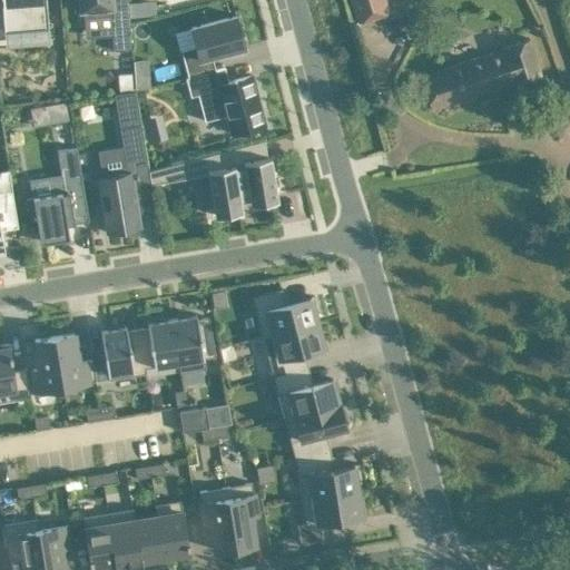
[(46,0),(1,0),(5,31),(49,28),(46,0)]
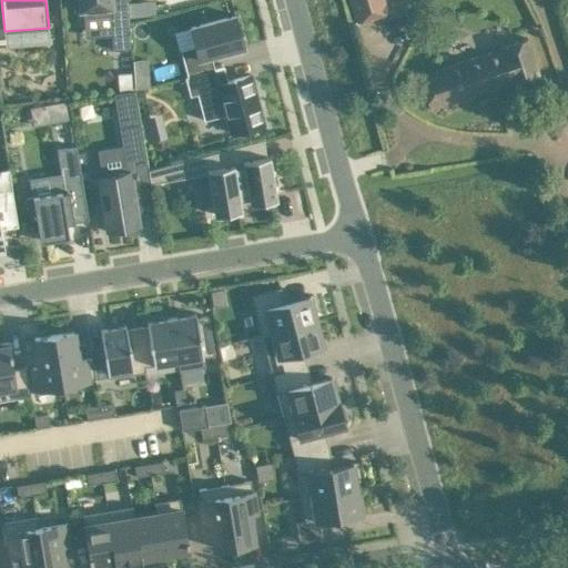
[(73,0),(74,9),(83,9),(84,17),(111,16),(112,34),(113,50),(131,48),(127,0),(73,0)]
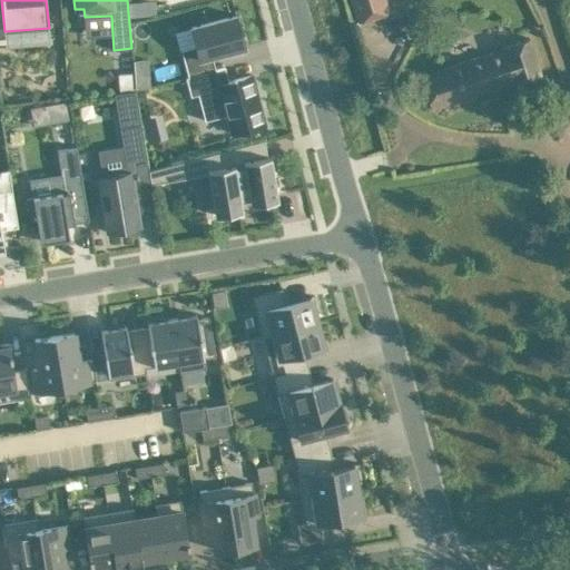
[(154,0),(153,0),(141,1),(143,16),(156,15),(154,0)]
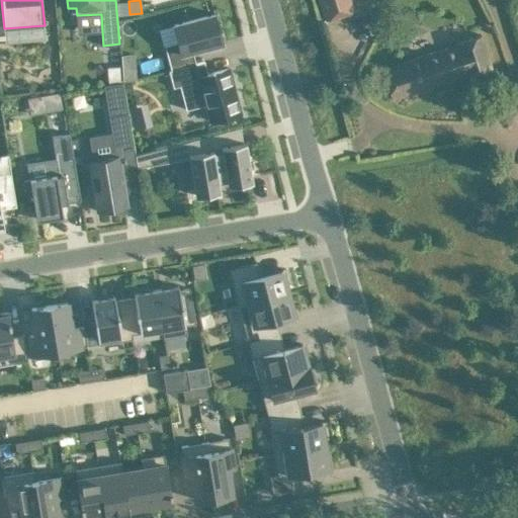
[(319,0),(326,19),(354,10),(351,0),(319,0)]
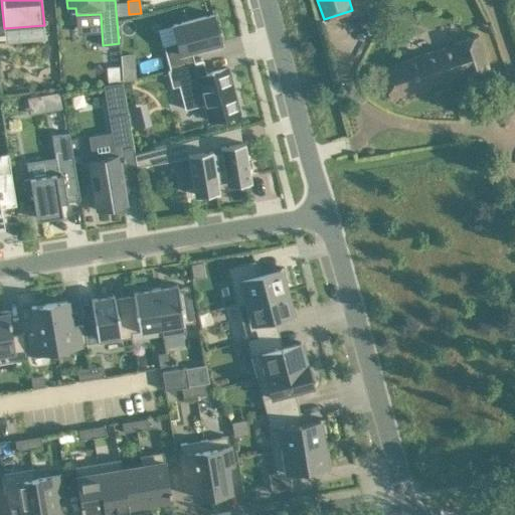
[(213,13),(173,24),(177,40),(164,44),(170,68),(194,62),(191,49),(220,41),(213,13)]
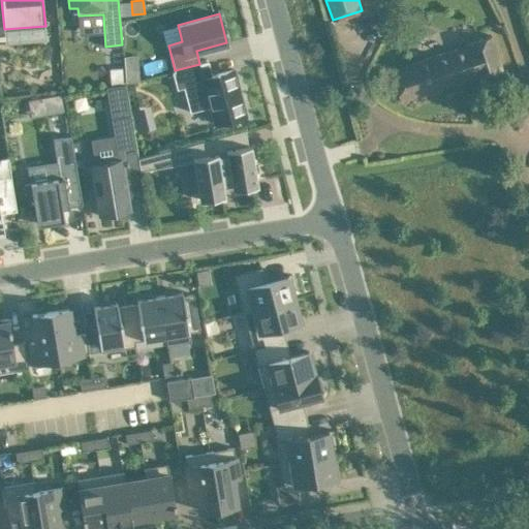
[(496,49),(492,34),(466,42),(467,44),(461,47),(460,44),(455,45),(456,49),(391,69),(395,81),(401,100),(502,68),(496,49)]
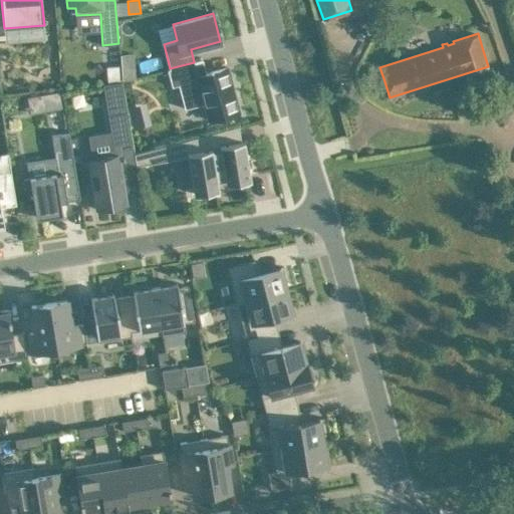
[(170,68),(168,69),(172,86),(179,84),(185,108),(204,102),(209,119),(239,111),(227,66),(206,72),(203,59),(194,62),(170,68)]
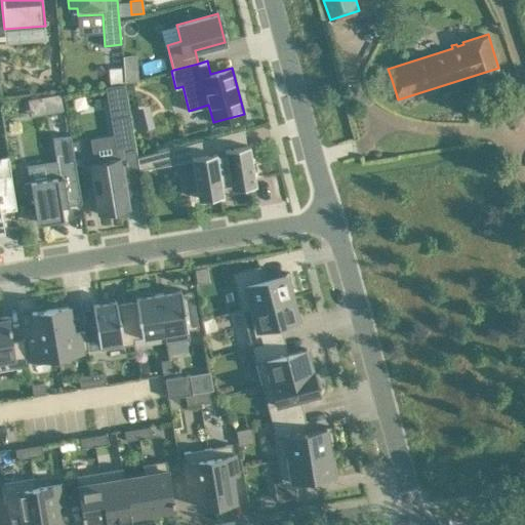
[(122,67),(109,68),(111,82),(123,82),(122,67)]
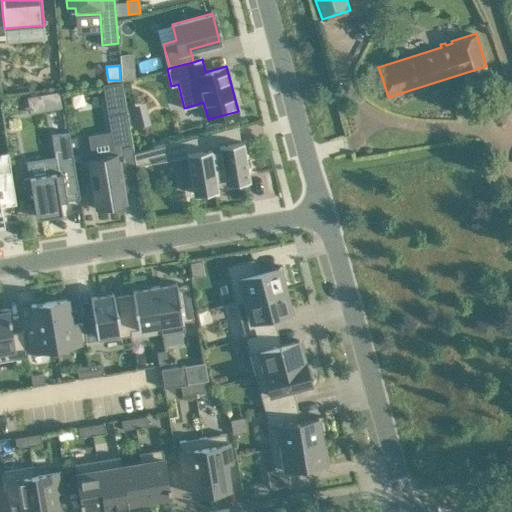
[(134,69),(121,70),(121,78),(135,78),(134,69)]
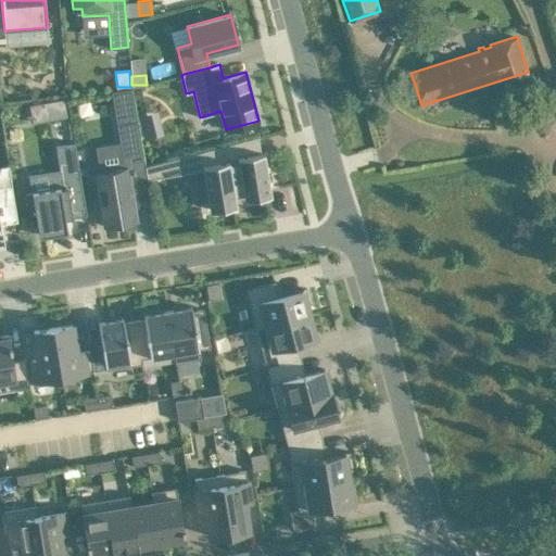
[(133,90),(135,99),(143,97),(141,88),(133,90)]
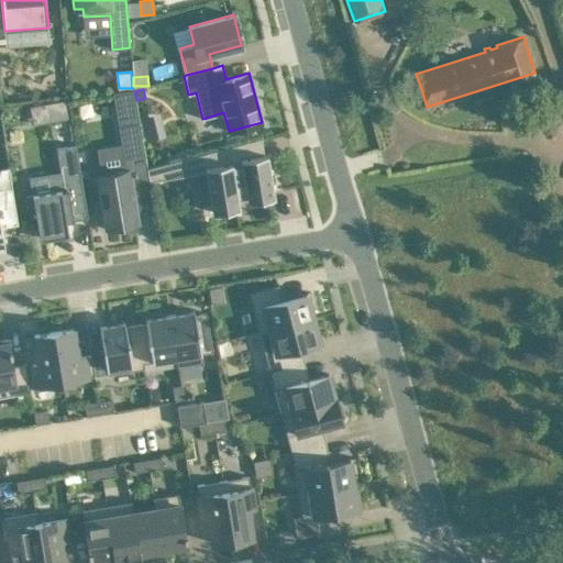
[(50,101),(30,106),(33,123),(53,120),(68,117),(65,99),(50,101)]
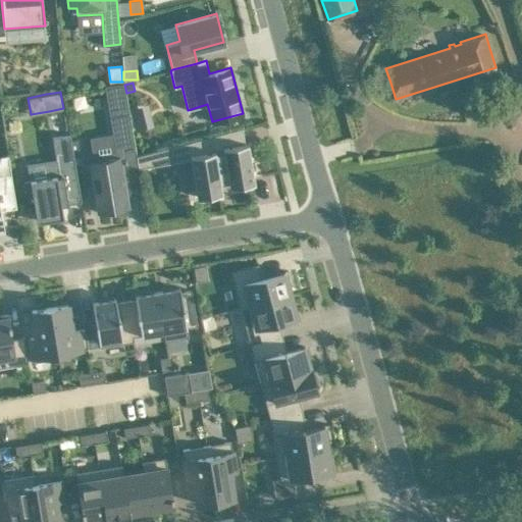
[(90,163),(87,163),(92,195),(96,195),(97,202),(96,202),(98,212),(114,210),(114,207),(127,205),(125,196),(122,173),(139,170),(138,168),(136,155),(128,112),(109,115),(115,151),(92,154),(93,160),(90,161),(90,163)]
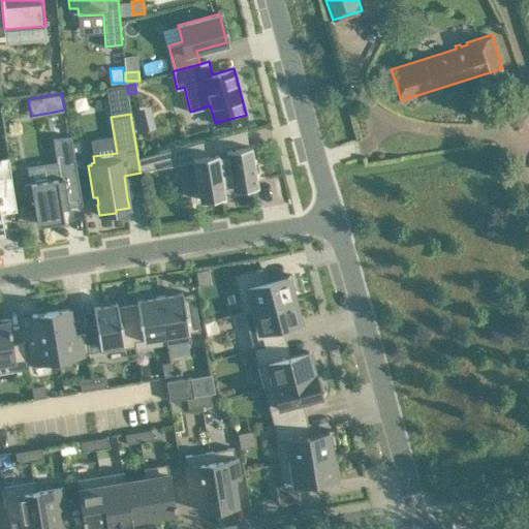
[(215,136),(174,148),(177,164),(193,161),(194,166),(199,199),(225,194),(223,187),(223,184),(227,184),(231,183),(232,188),(258,184),(251,144),(244,145),(242,131),(242,130),(224,134),(223,134),(215,136)]
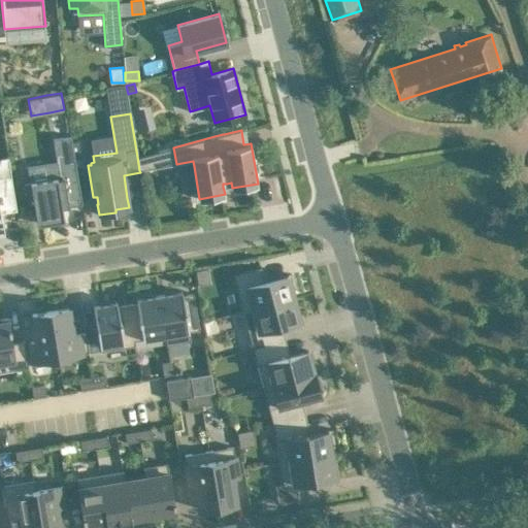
[(61,176),(25,182),(28,204),(34,203),(37,223),(64,219),(62,207),(68,206),(68,205),(83,203),(71,135),(55,138),(61,176)]
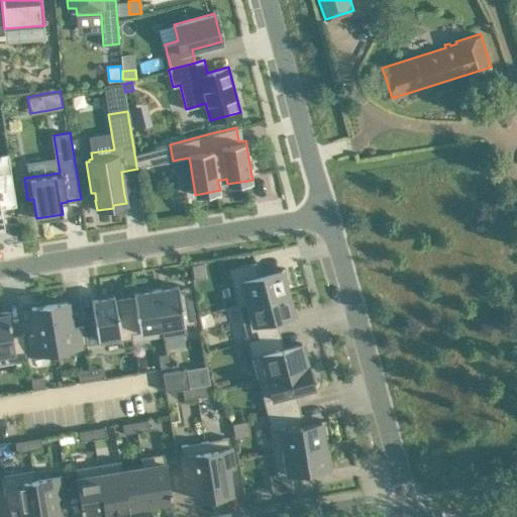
[(146,150),(134,153),(136,167),(148,164),(146,150)]
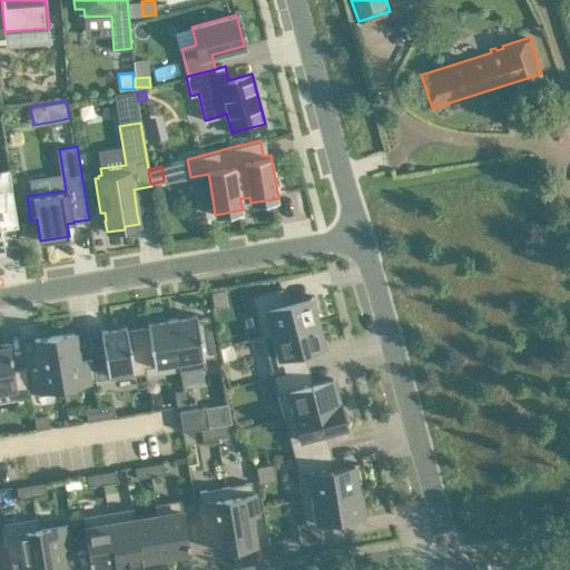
[(0,249),(5,249),(3,245),(2,246),(2,245),(1,238),(1,237),(2,237),(2,234),(1,234),(0,228),(0,224),(2,224),(12,223),(16,222),(17,222),(12,189),(10,189),(7,190),(0,192),(0,249)]
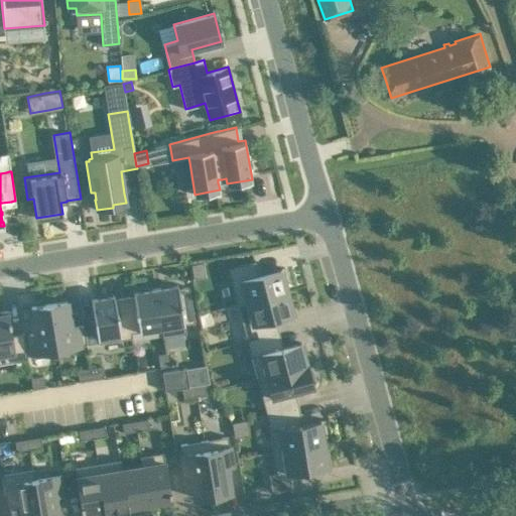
[(254,261),(228,267),(238,303),(287,290),(285,283),(289,282),(288,280),(285,267),(281,268),(281,267),(279,268),(258,274),(254,261)]
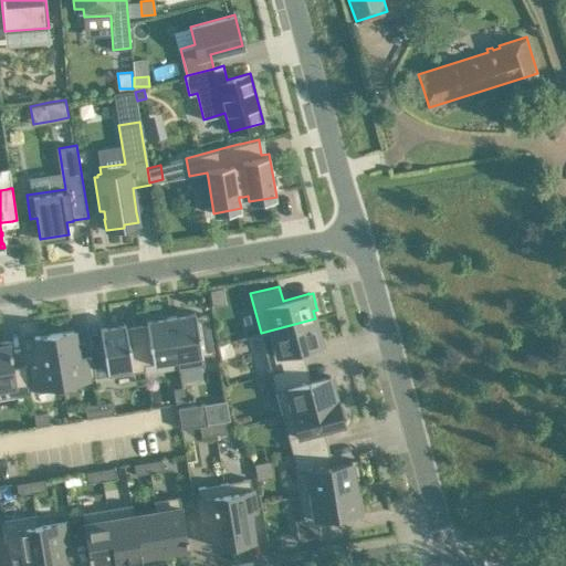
[(195,312),(170,315),(178,358),(177,358),(178,369),(179,369),(203,365),(202,356),(202,354),(213,353),(207,314),(196,316),(195,312)]
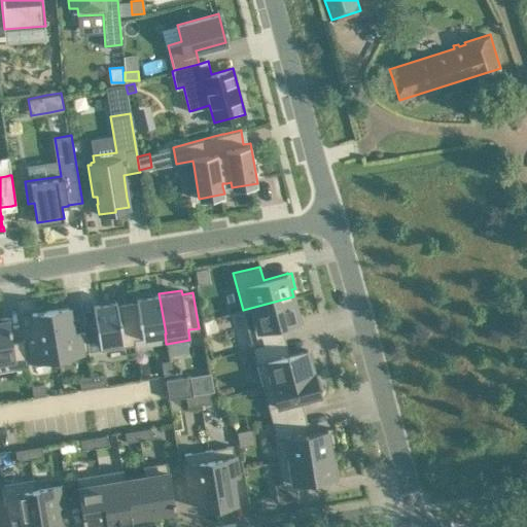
[(136,302),(127,304),(133,339),(134,339),(165,334),(166,334),(159,293),(136,297),(137,302),(136,302)]
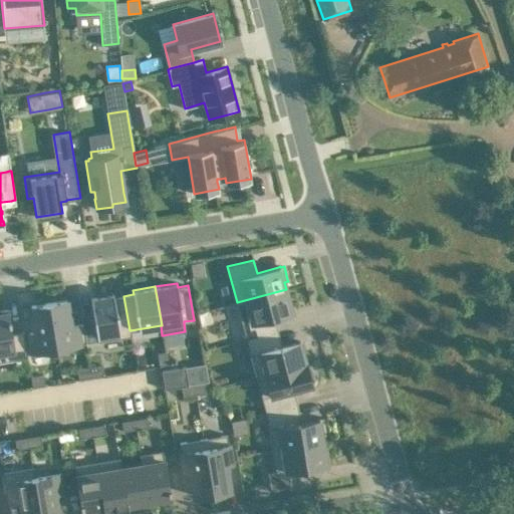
[(286,289),(237,302),(246,338),(273,331),(269,316),(274,315),(292,310),(286,289)]
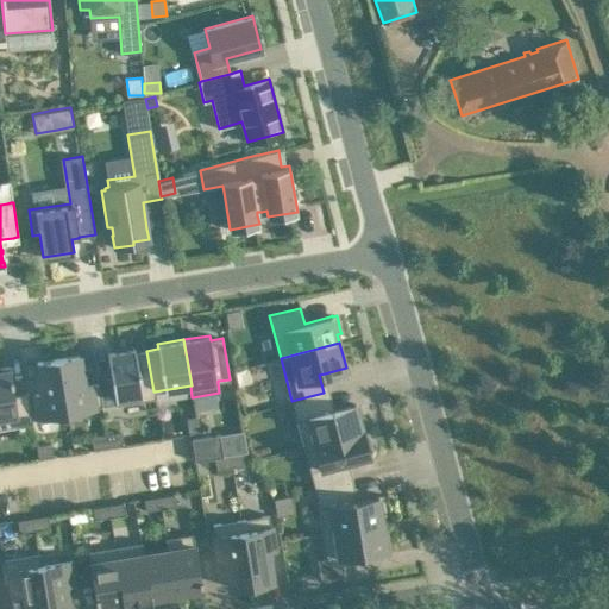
[(135,347),(107,352),(111,372),(115,403),(115,405),(155,397),(156,397),(155,391),(154,391),(146,351),(136,352),(135,347)]
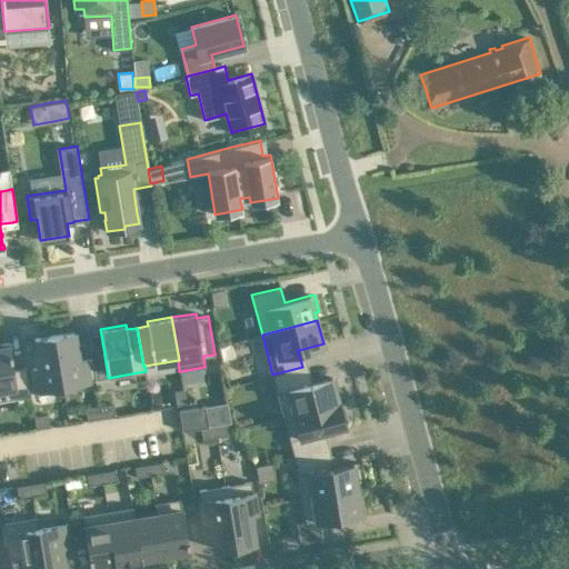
[(73,331),(53,335),(62,385),(63,385),(78,381),(95,379),(91,358),(78,360),(78,359),(73,331)]
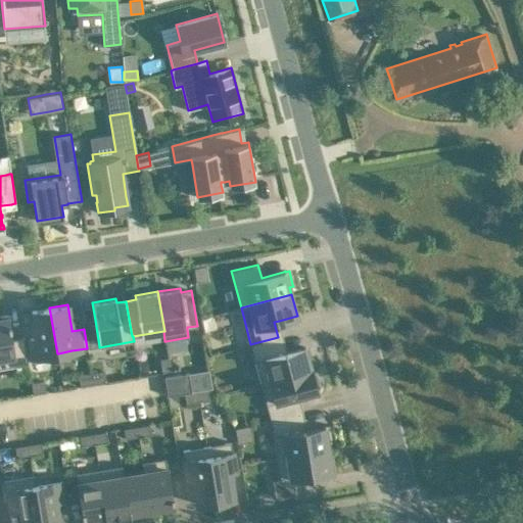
[(36,337),(30,338),(34,362),(58,358),(58,353),(57,353),(49,307),(32,311),(36,337)]
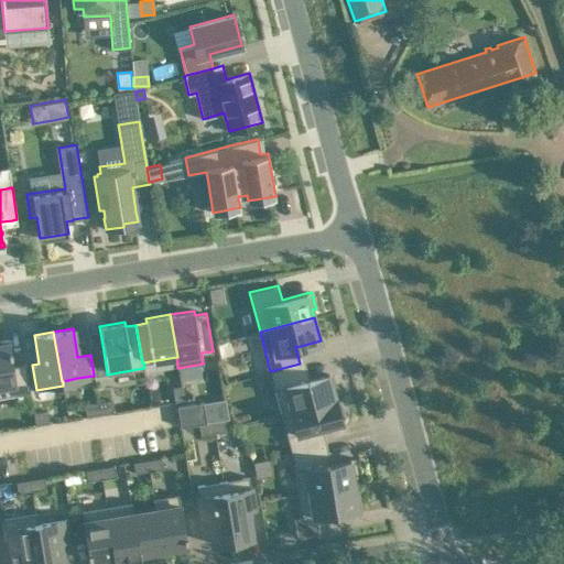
[(0,396),(30,391),(25,364),(12,366),(10,354),(11,354),(11,348),(9,348),(8,339),(0,340),(0,396)]
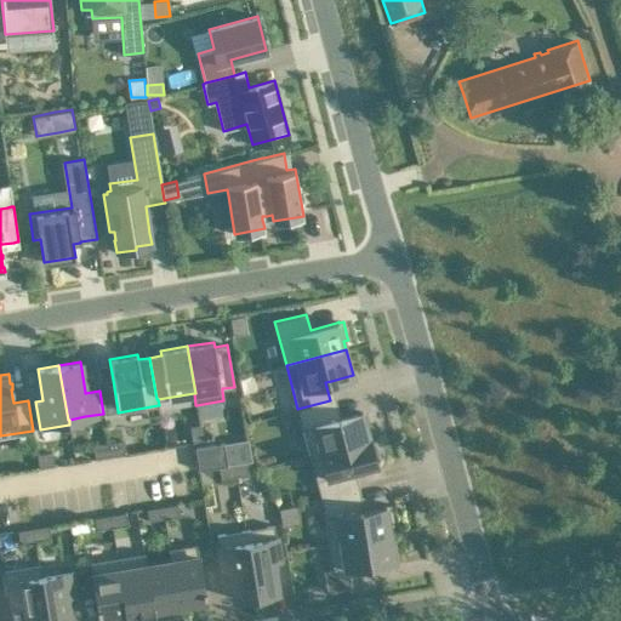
[(113,380),(98,382),(100,391),(103,414),(118,411),(113,380)]
